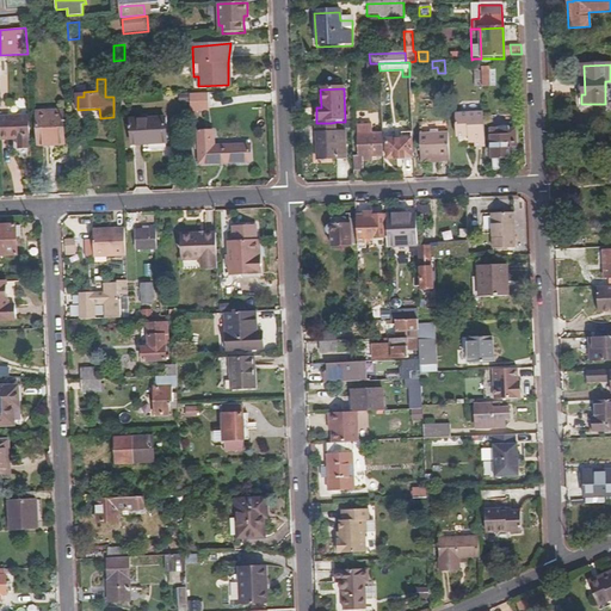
[(189,93),(190,111),(205,111),(205,93),(189,93)]
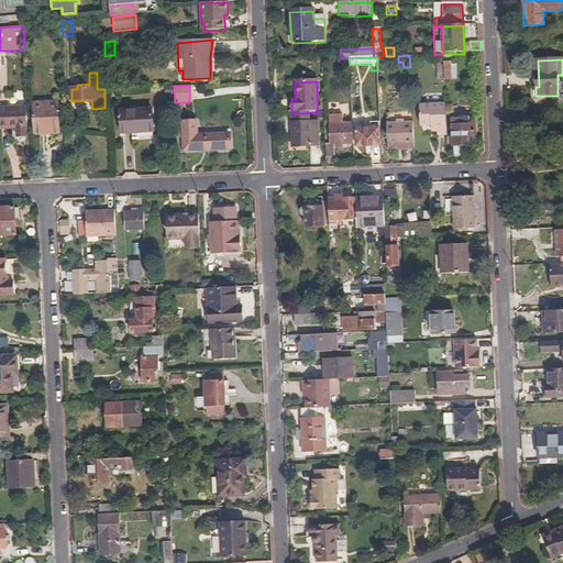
[(62,133),(61,103),(34,105),(35,131),(52,131),(52,133),(62,133)]
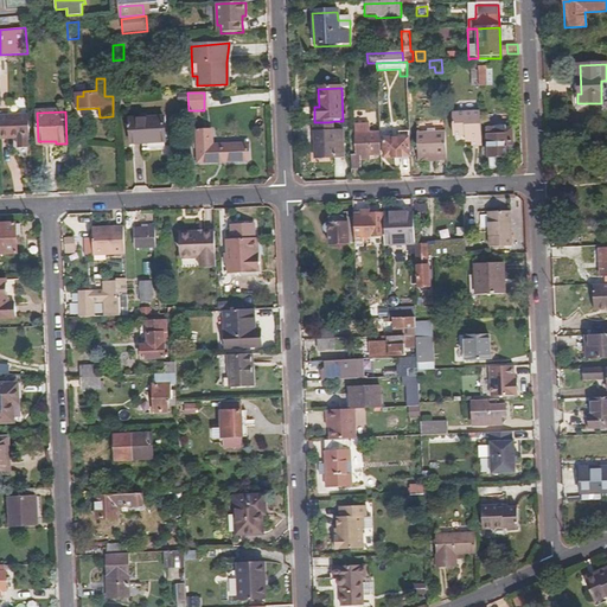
[(472,146),(481,146),(480,113),(453,114),(453,136),(465,136),(471,135),(471,142),(472,146)]
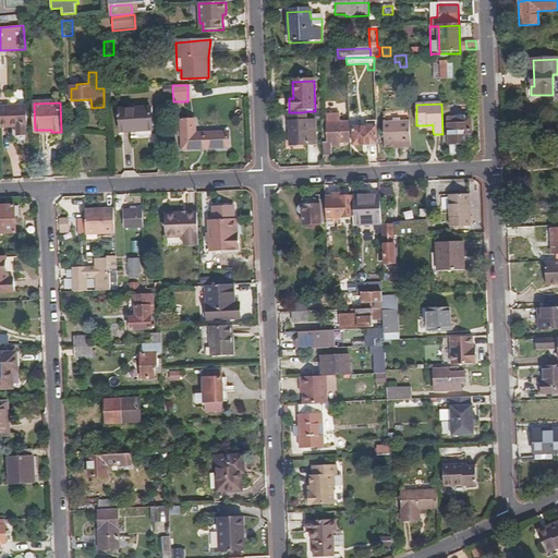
[(27,105),(0,105),(0,118),(1,126),(17,125),(19,132),(28,131),(27,105)]
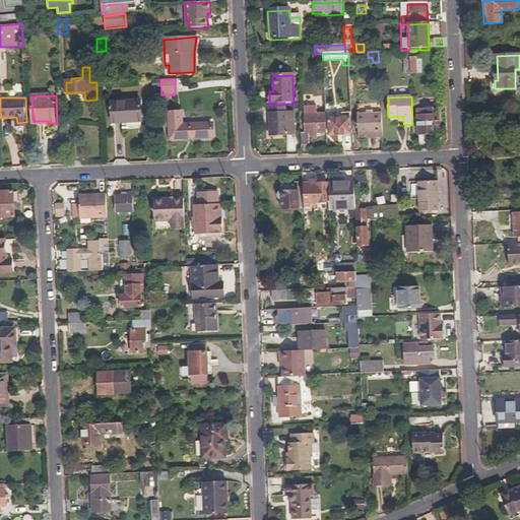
[(141,120),(140,101),(112,103),(113,122),(141,120)]
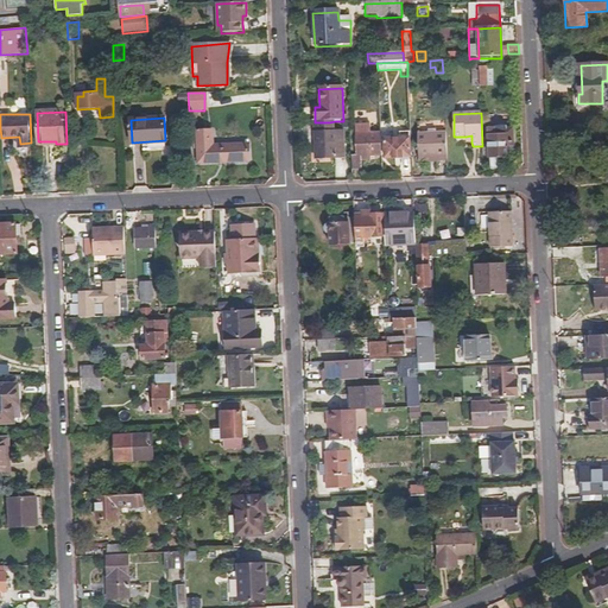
[(355,122),(356,131),(372,131),(371,121),(363,122),(363,120),(360,120),(359,122),(355,122)]
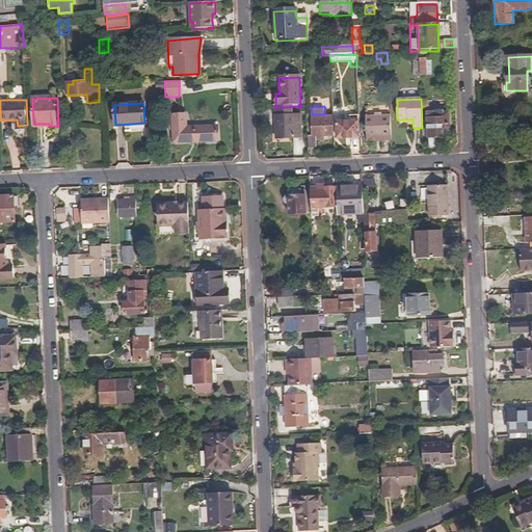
[(366,106),(366,117),(390,116),(390,105),(366,106)]
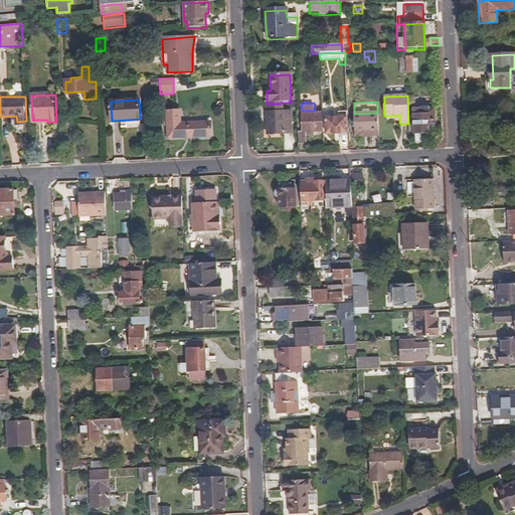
[(279,104),(267,104),(269,136),(292,135),(291,114),(280,114),(279,111),(279,104)]
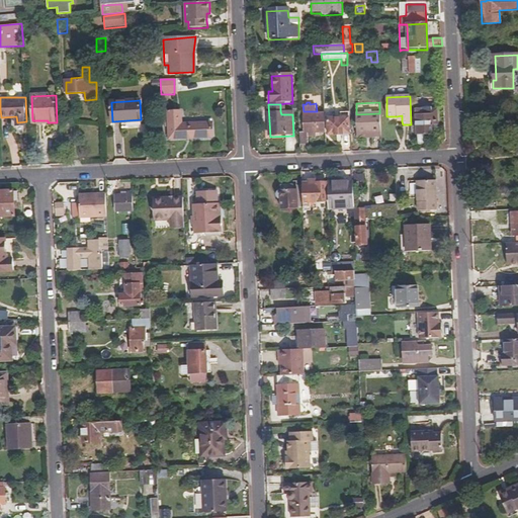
[(418,134),(425,134),(433,133),(433,121),(436,121),(436,109),(431,109),(431,107),(423,108),(422,109),(416,109),(417,134),(418,134)]
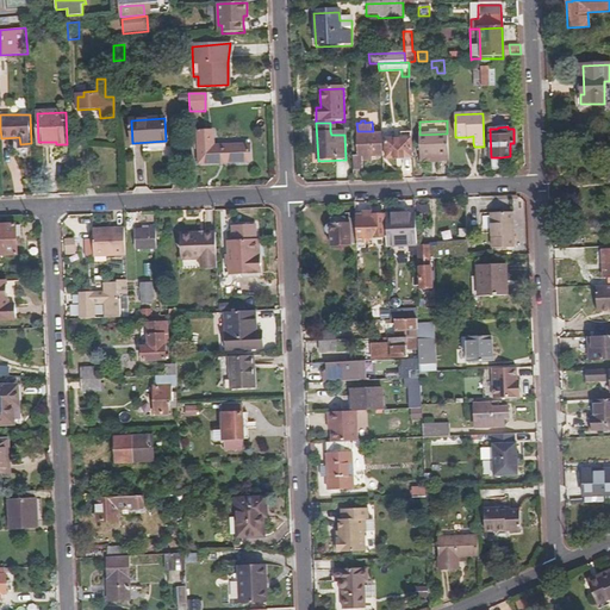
[(215,147),(213,131),(198,132),(199,165),(250,161),(249,144),(215,147)]
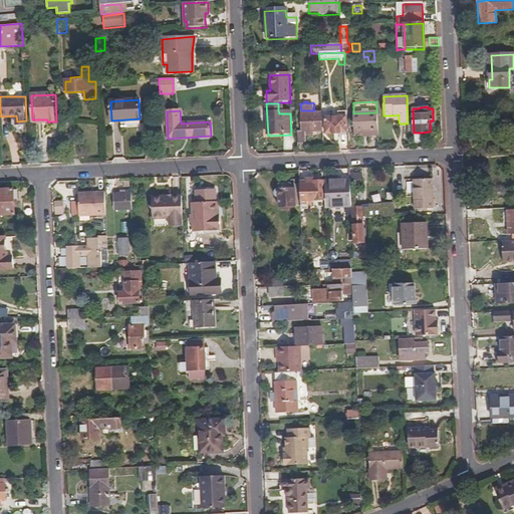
[(297,132),(298,144),(305,143),(305,136),(314,135),(314,131),(321,131),(320,112),(301,113),(302,132),(297,132)]
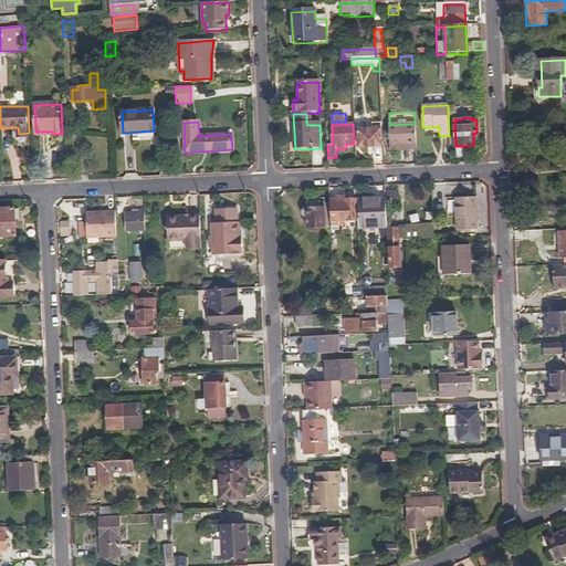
[(391,147),(398,147),(417,145),(415,124),(389,125),(391,147)]
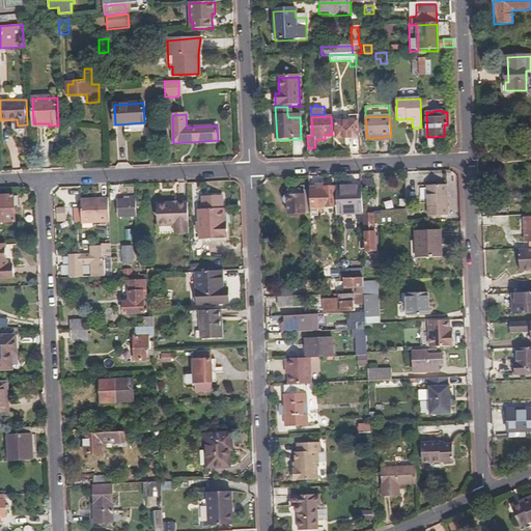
[(358,138),(357,121),(335,122),(335,139),(358,138)]
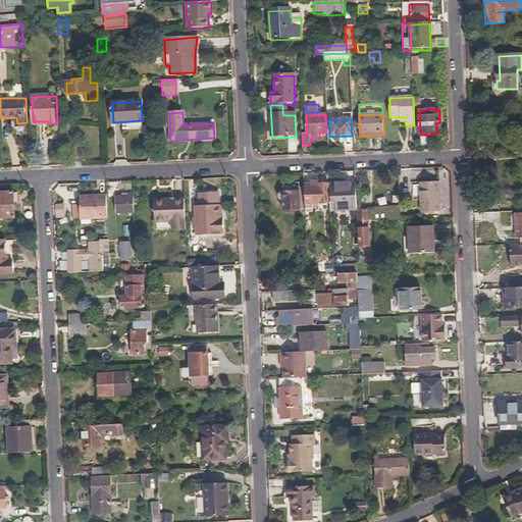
[(429,144),(428,135),(421,135),(421,144),(429,144)]
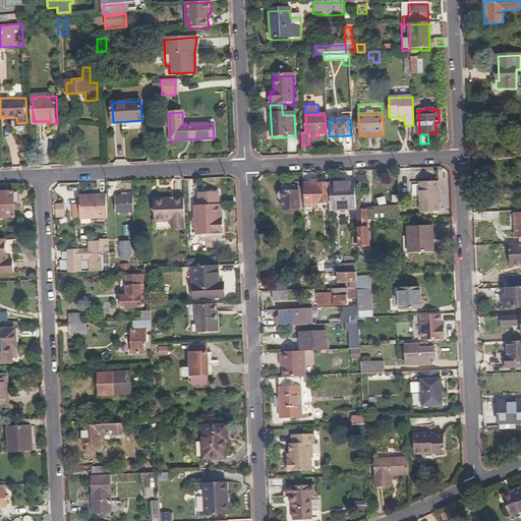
[(305,211),(305,212),(310,211),(310,204),(329,203),(328,183),(317,184),(317,181),(308,182),(308,184),(304,184),(304,187),(305,211)]
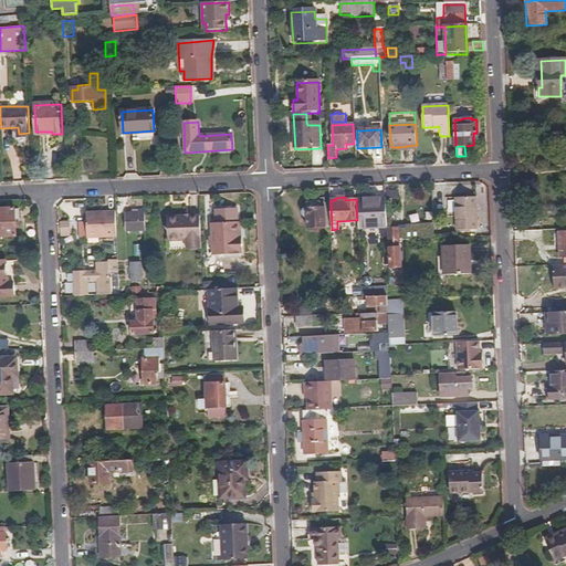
[(477,230),(474,198),(456,199),(457,230),(477,230)]
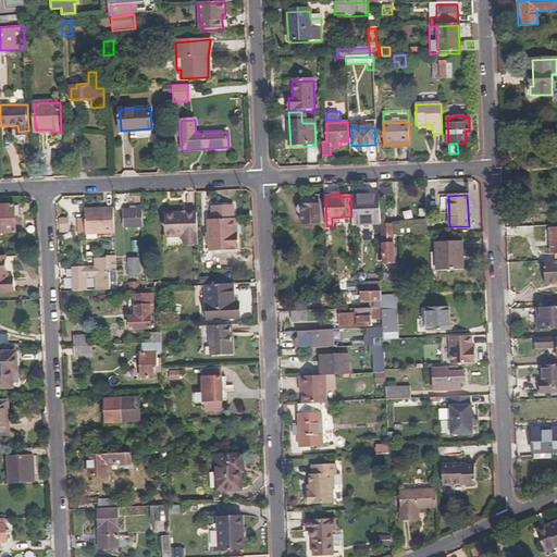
[(380,196),(353,197),(354,225),(381,224),(380,196)]
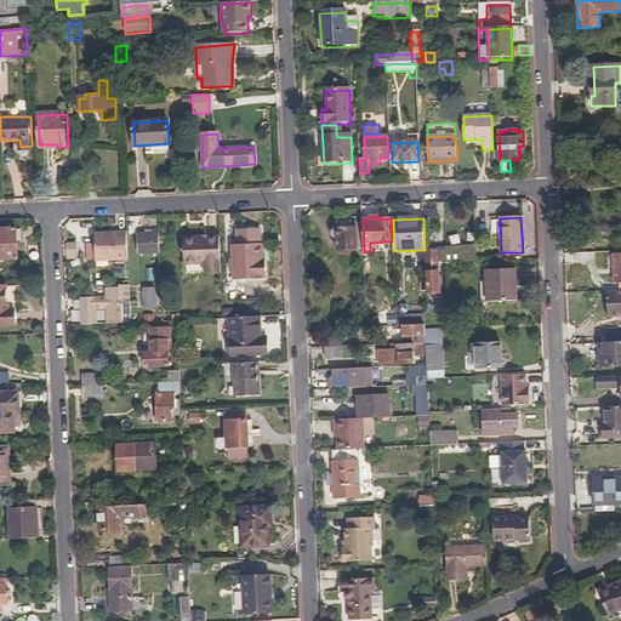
[(339,251),(358,251),(357,223),(346,223),(346,229),(336,229),(334,234),(334,238),(335,239),(337,240),(339,251)]
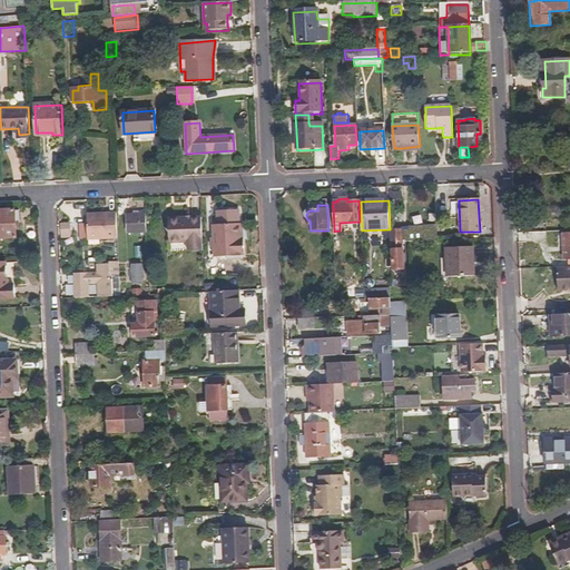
[(242,223),(241,208),(219,209),(219,223),(214,224),(216,255),(243,254),(242,236),(244,236),(244,223),(242,223)]
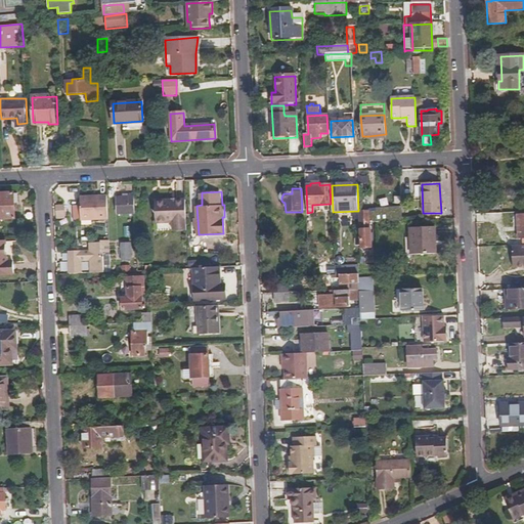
[(18,193),(0,193),(0,236),(4,236),(3,220),(19,219),(18,193)]
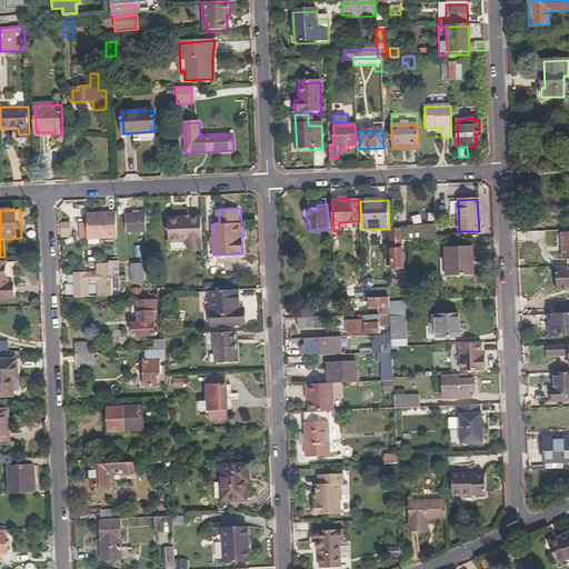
[(107,216),(87,217),(88,222),(89,240),(118,238),(117,212),(107,213),(107,216)]
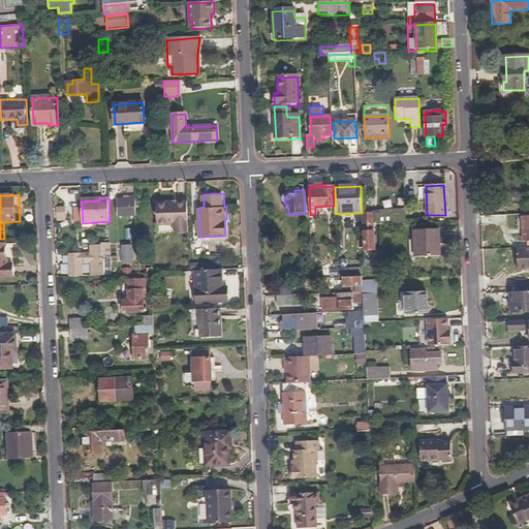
[(136,216),(136,200),(119,200),(119,217),(136,216)]
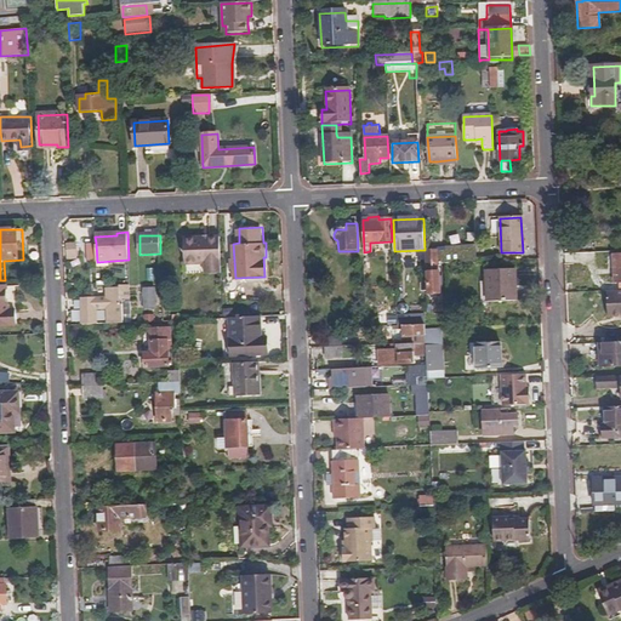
[(222,273),(221,237),(184,238),(186,265),(206,263),(206,274),(222,273)]
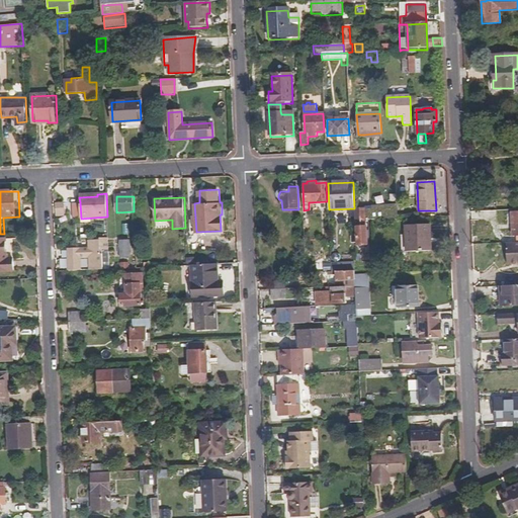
[(65,201),(56,202),(56,217),(65,217),(65,201)]
